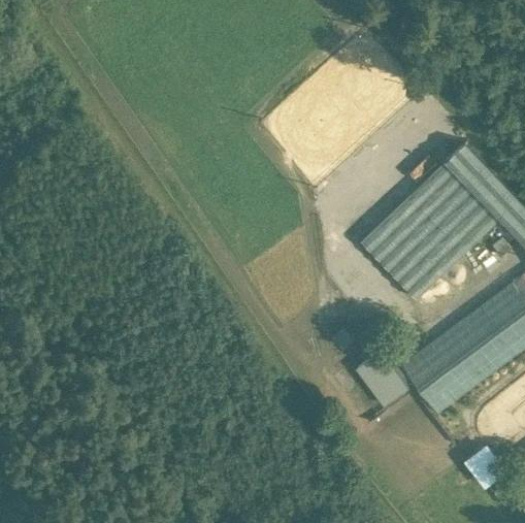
[(524,207),(463,143),(444,162),(452,170),(498,220),(524,247),(524,207)]
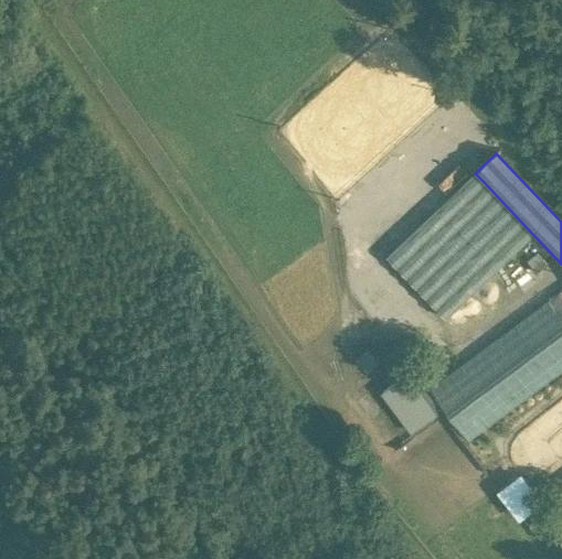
[(475,173),(384,259),(444,321),(533,235),(475,173)]
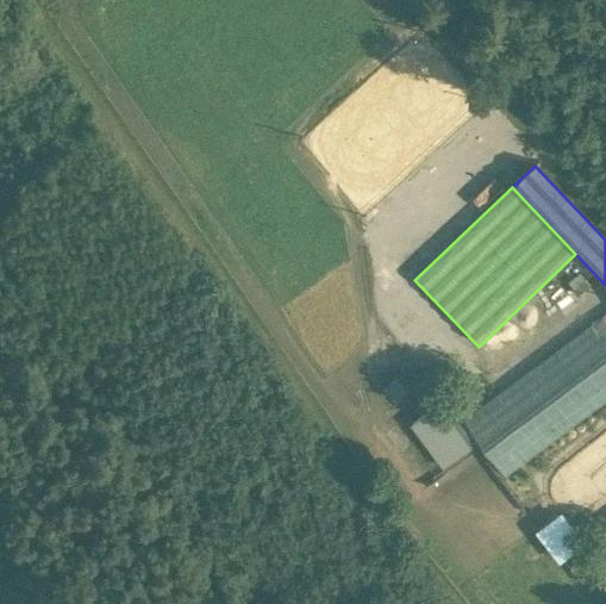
[(586,288),(578,278),(566,286),(575,298),(586,288)]
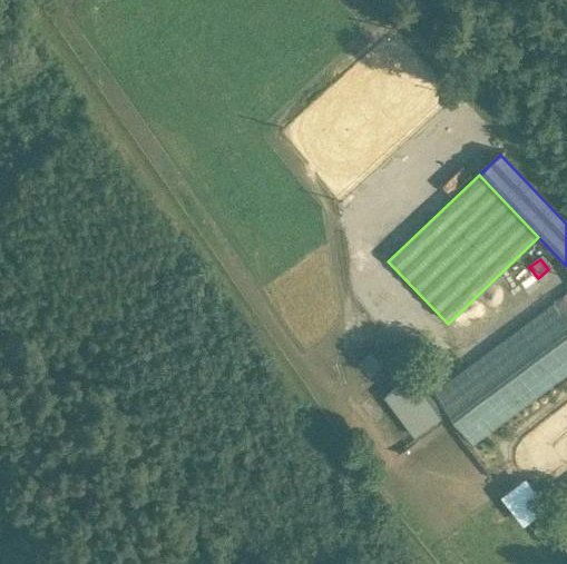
[(566,293),(431,395),(471,448),(566,376),(566,293)]
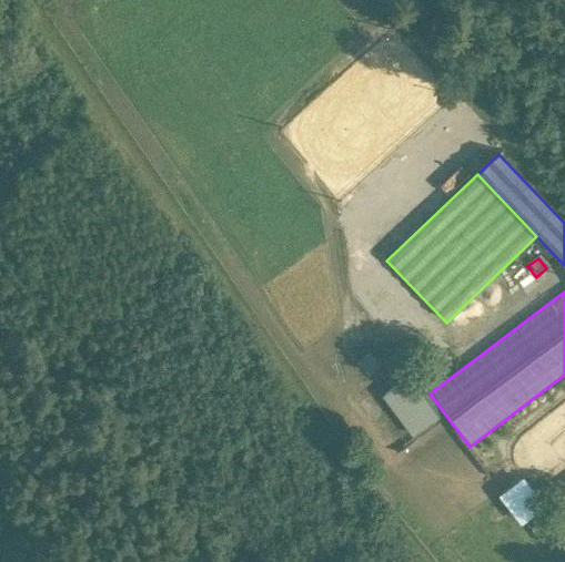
[(436,415),(406,375),(379,395),(409,435),(436,415)]
